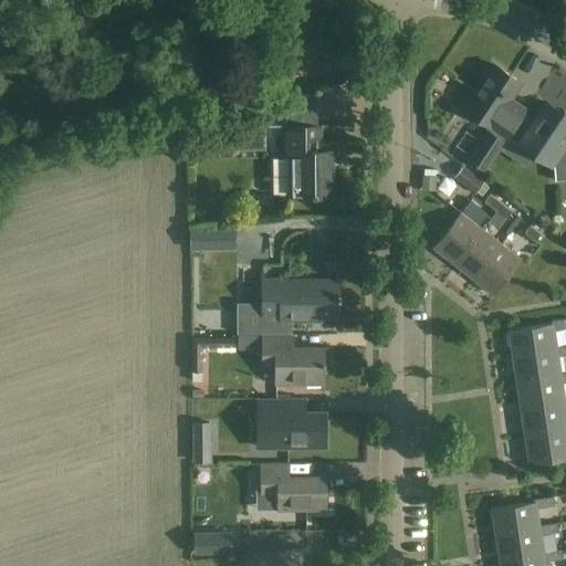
[(480,86),(464,109),(490,127),(469,159),(484,169),(521,115),(509,107),(507,103),(521,83),(494,65),(490,71),(485,71),(478,82),(480,86)]
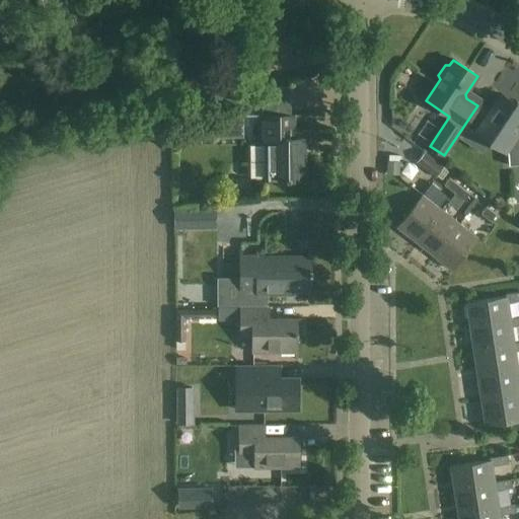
[(304,138),(294,138),(293,77),(249,91),(249,116),(260,116),(260,145),(255,145),(256,181),(290,180),(290,178),(305,178),(304,138)]
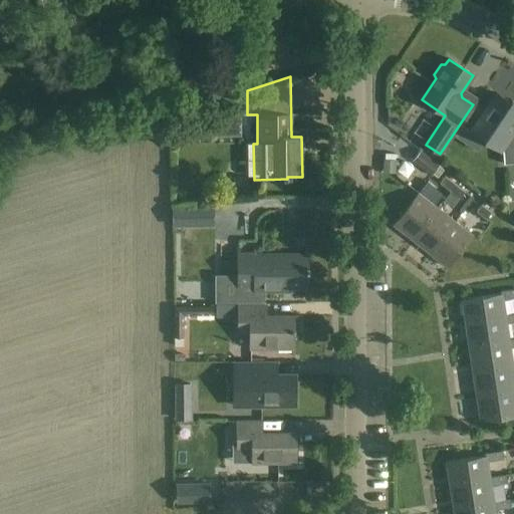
[(497,93),(473,130),(486,139),(485,141),(501,151),(501,150),(503,151),(504,164),(513,163),(513,101),(511,100),(510,102),(497,93)]
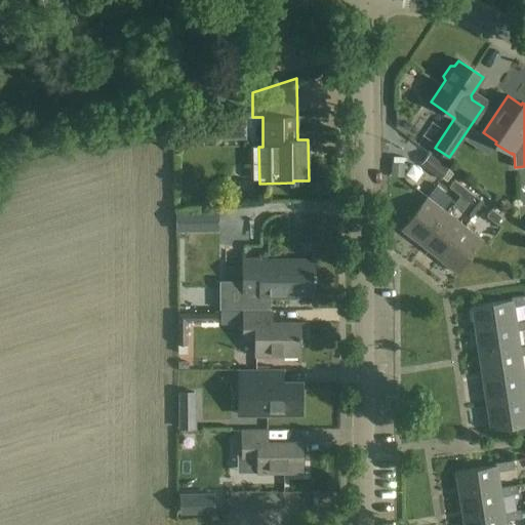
[(212,133),(240,132),(240,114),(212,114),(212,133)]
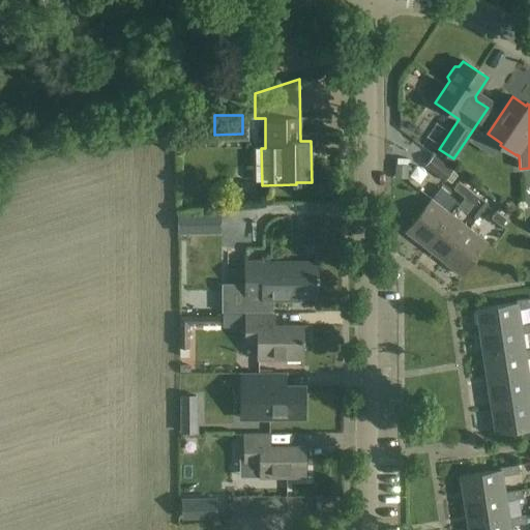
[(403,152),(401,165),(417,167),(418,154),(403,152)]
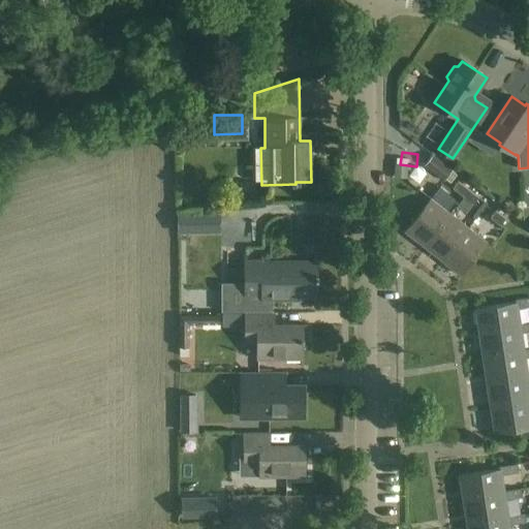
[(424,166),(443,181),(453,169),(433,154),(424,166)]
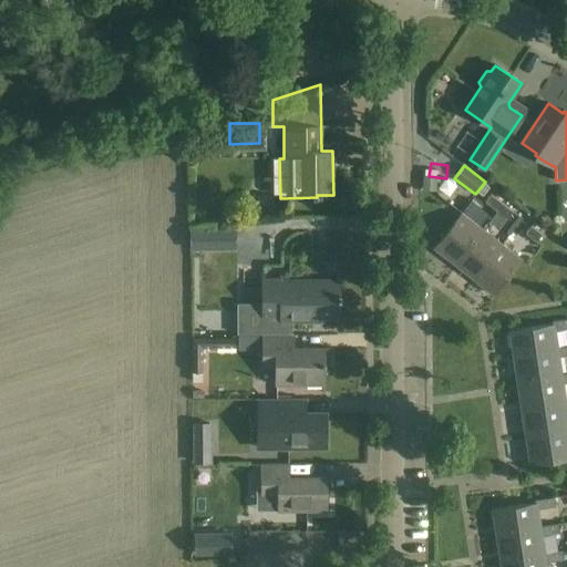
[(485,202),(495,210),(502,203),(491,194),(485,202)]
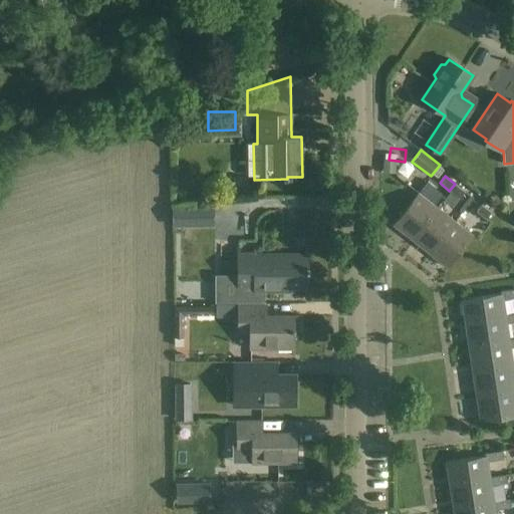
[(409,183),(419,191),(424,184),(414,177),(409,183)]
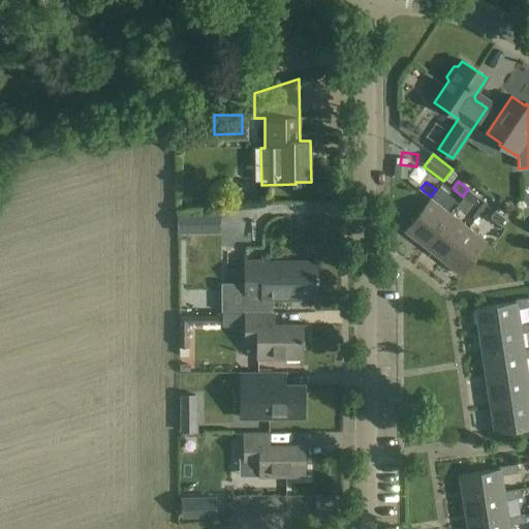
[(334,199),(334,188),(308,189),(308,200),(334,199)]
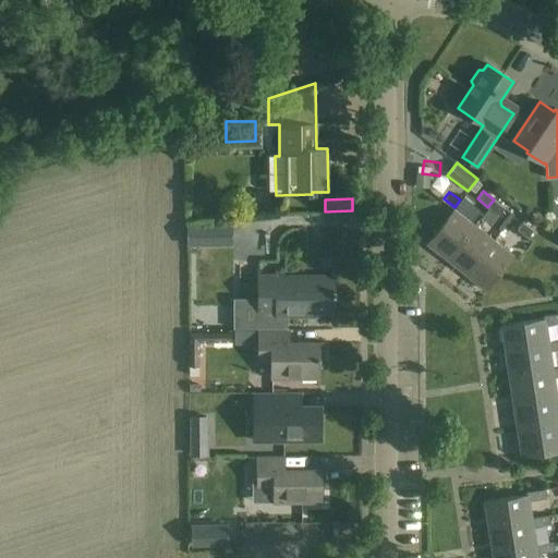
[(505,208),(494,199),(487,207),(498,216),(505,208)]
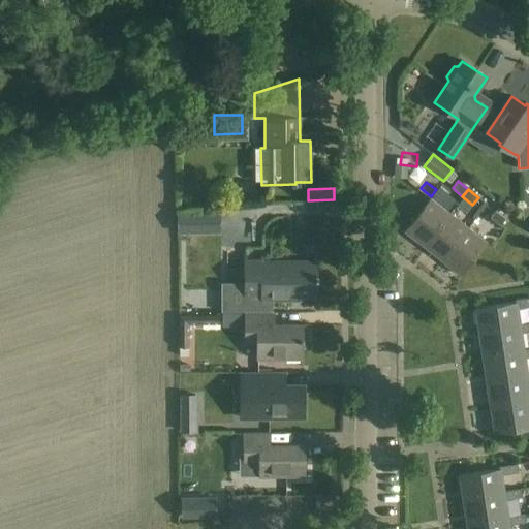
[(238,194),(237,230),(272,231),(273,195),(238,194)]
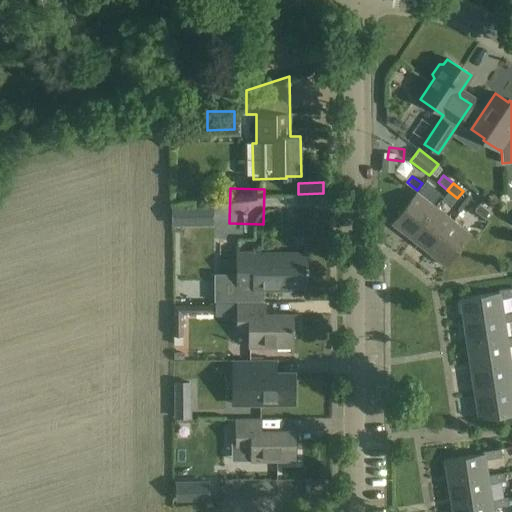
[(391,224),(410,238),(435,206),(416,192),(391,224)]
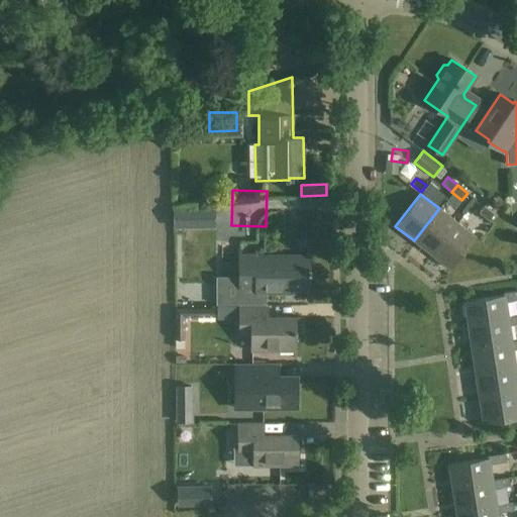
[(479,213),(489,221),(495,213),(484,206),(479,213)]
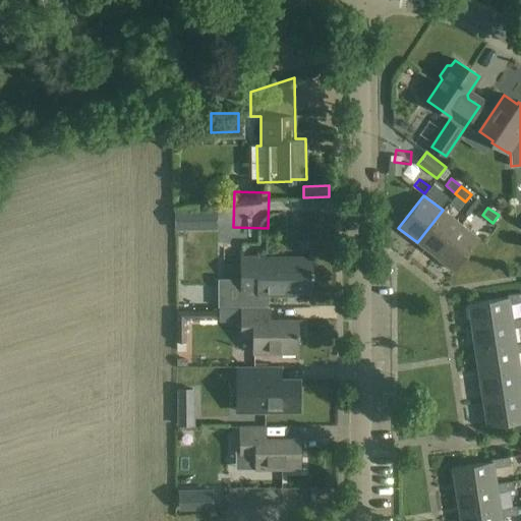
[(178,210),(178,230),(218,230),(219,210),(178,210)]
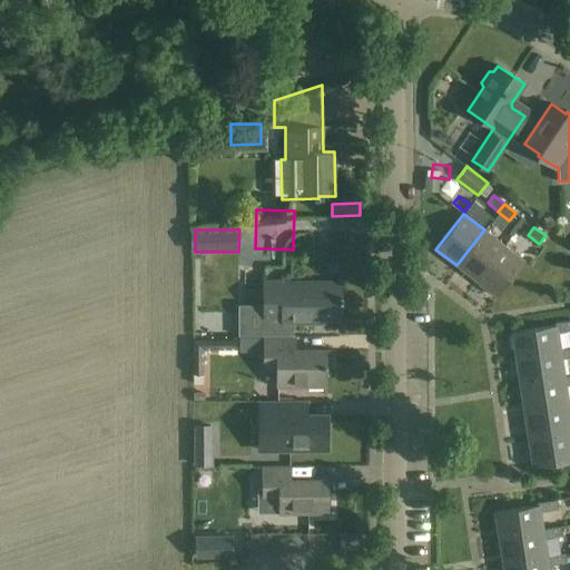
[(504,246),(484,229),(457,265),(477,282),(504,246)]
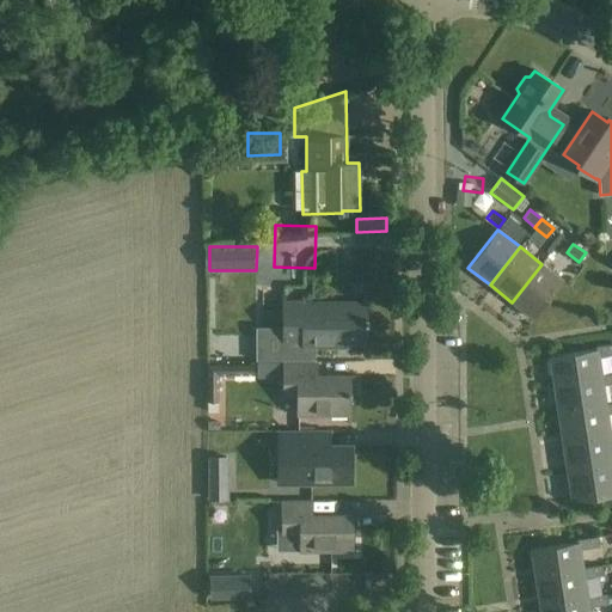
[(563,281),(542,264),(512,303),(533,319),(563,281)]
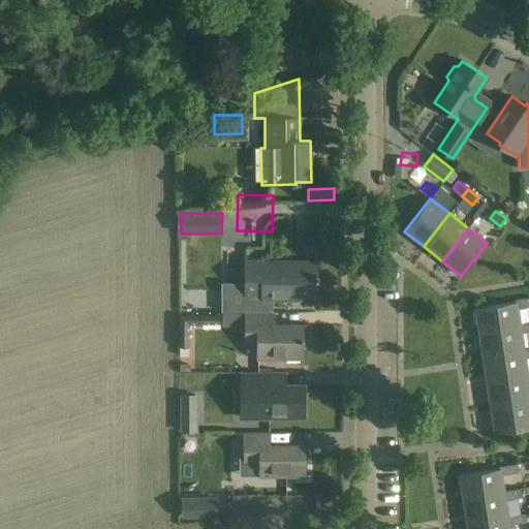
[(246,296),(246,313),(273,313),(273,300),(299,300),(299,294),(316,296),(316,262),(262,263),(262,260),(246,260),(246,296)]
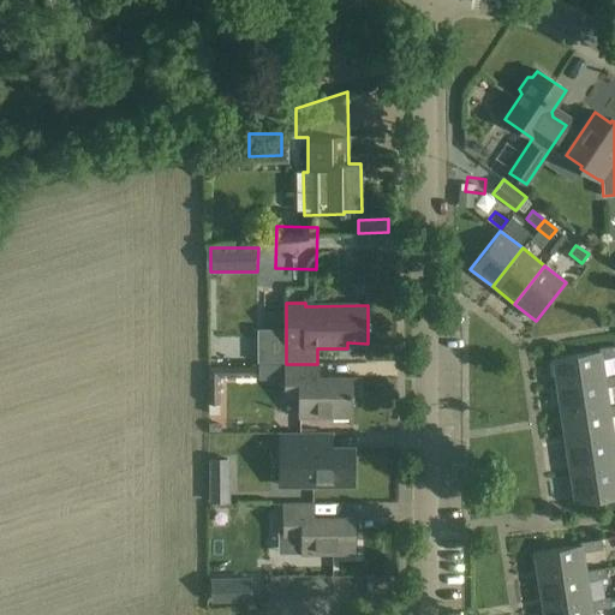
[(553,359),(556,387),(604,380),(604,377),(601,358),(614,356),(614,345),(598,348),(598,352),(553,359)]
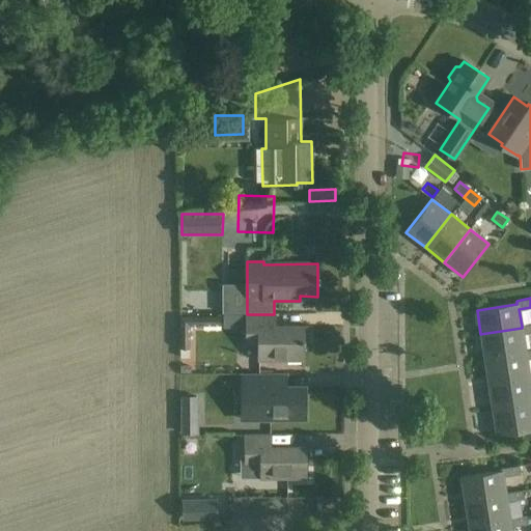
[(305,360),(305,341),(310,341),(310,326),(303,326),(303,327),(274,327),(274,314),(247,314),(246,314),(246,343),(258,344),(258,360),(305,360)]
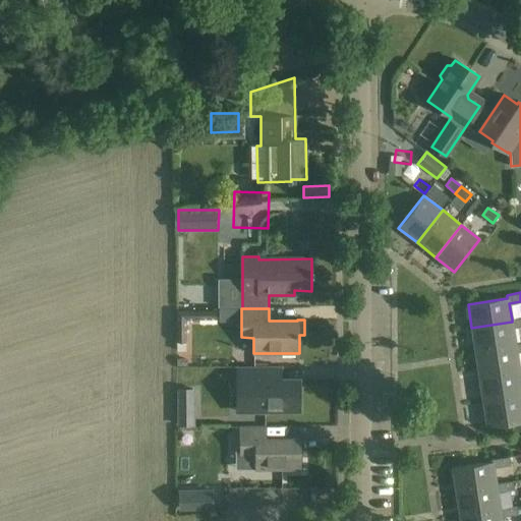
[(177,351),(186,351),(187,320),(199,320),(199,324),(217,324),(217,310),(177,310),(177,351)]
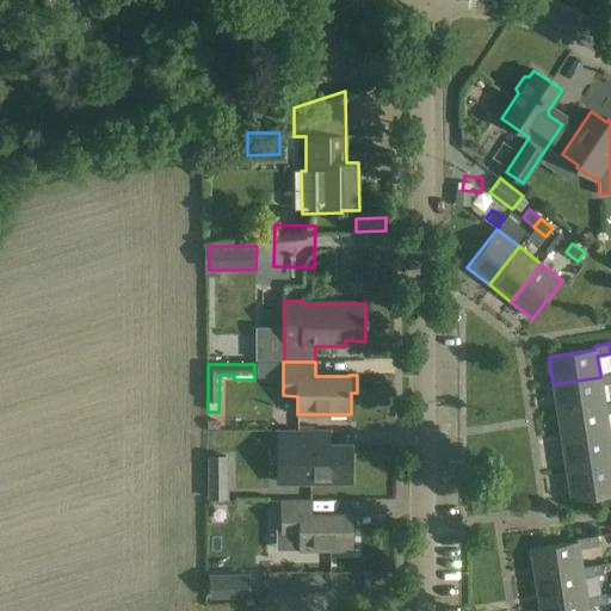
[(557,414),(604,407),(604,403),(602,386),(610,383),(610,372),(600,375),(600,377),(553,384),(557,414)]
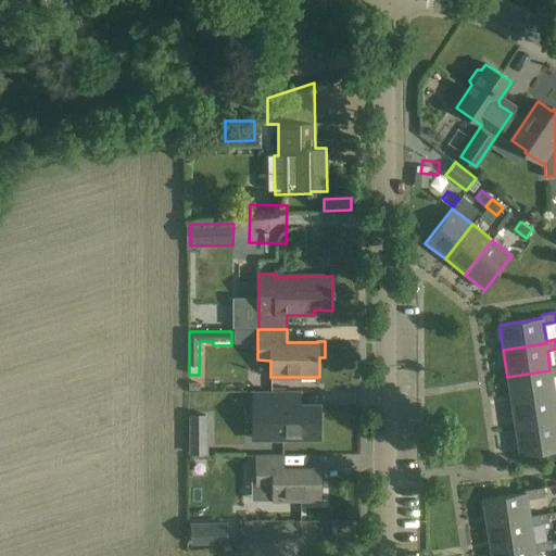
[(507,377),(512,403),(554,396),(554,394),(552,377),(555,376),(555,366),(550,367),(550,370),(507,377)]
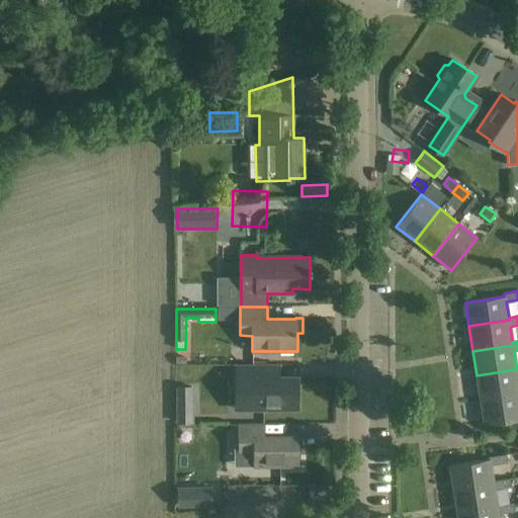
[(297,377),(279,377),(279,365),(236,365),(236,396),(255,396),(255,410),(297,410),(297,377)]
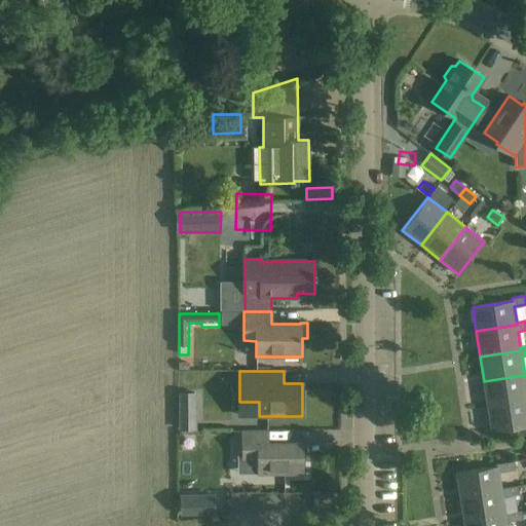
[(488,407),(525,400),(525,385),(525,381),(525,380),(525,372),(524,373),(524,375),(484,381),(488,407)]
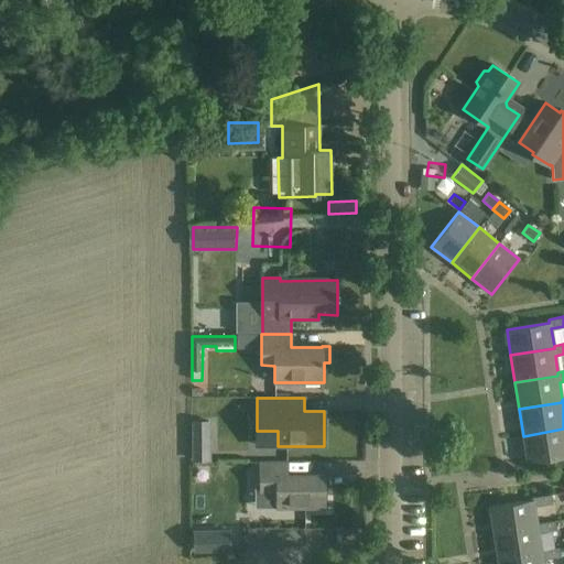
[(563,429),(523,436),(528,463),(563,456),(563,429)]
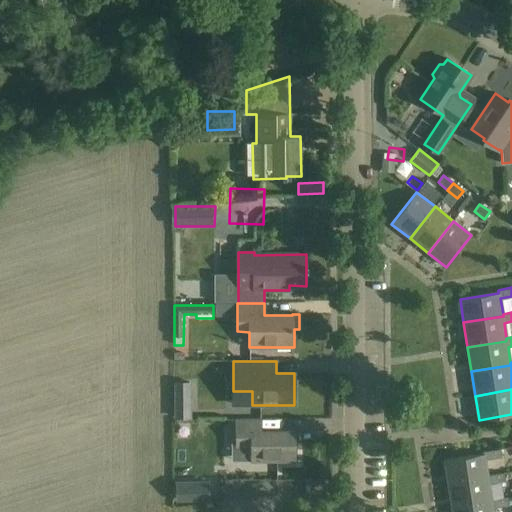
[(191,401),(175,401),(174,418),(190,418),(191,401)]
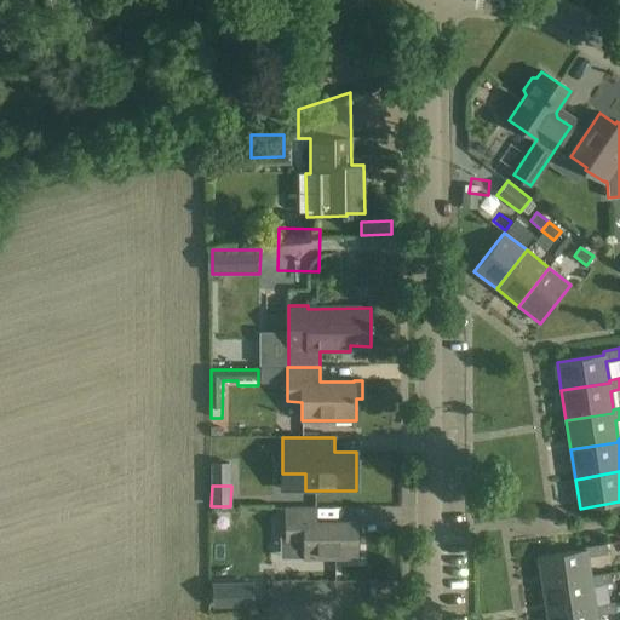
[(304,558),(356,558),(356,522),(315,522),(315,507),(286,507),(286,541),(304,541),(304,558)]
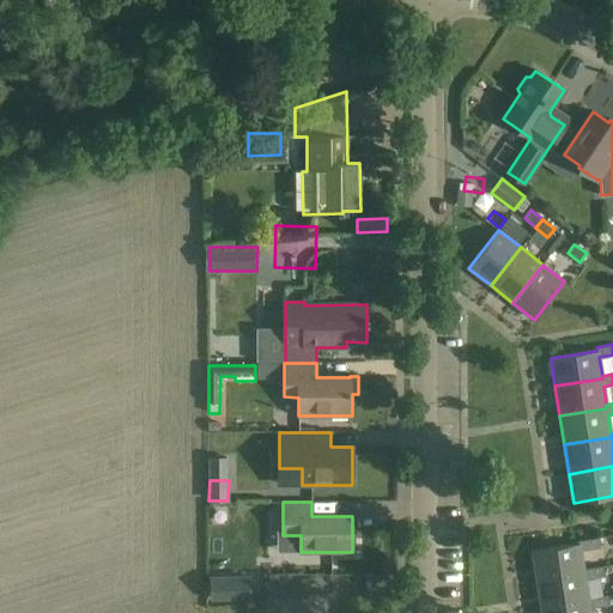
[(533,551),(536,581),(584,572),(583,570),(581,551),(600,547),(599,538),(578,541),(578,544),(533,551)]
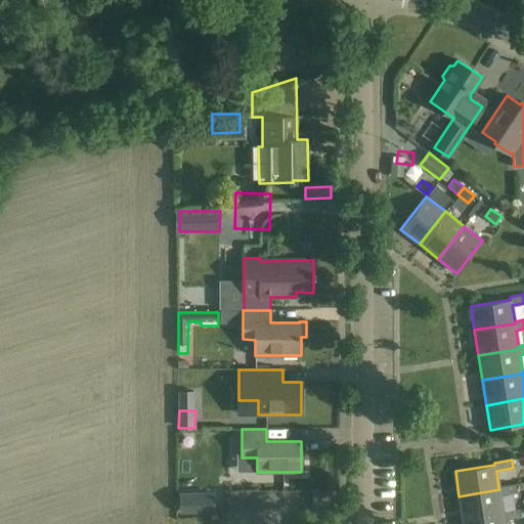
[(238,511),(258,512),(259,485),(239,484),(238,511)]
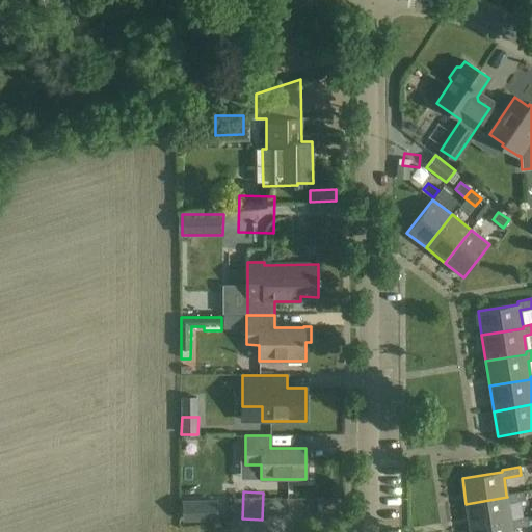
[(506,495),(507,497),(466,504),(470,529),(511,522),(510,520),(508,503),(525,501),(524,491),(506,495)]
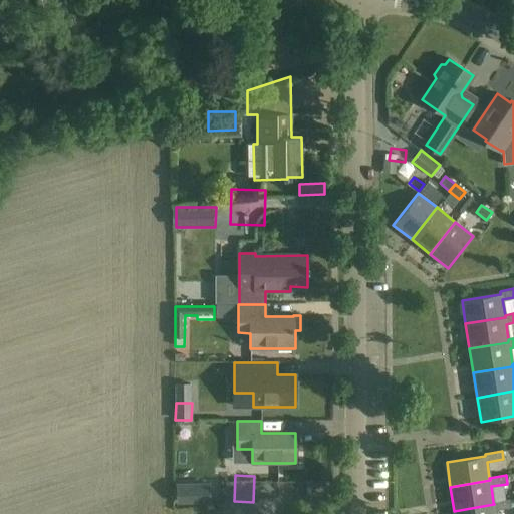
[(209,502),(209,485),(179,485),(179,502),(209,502)]
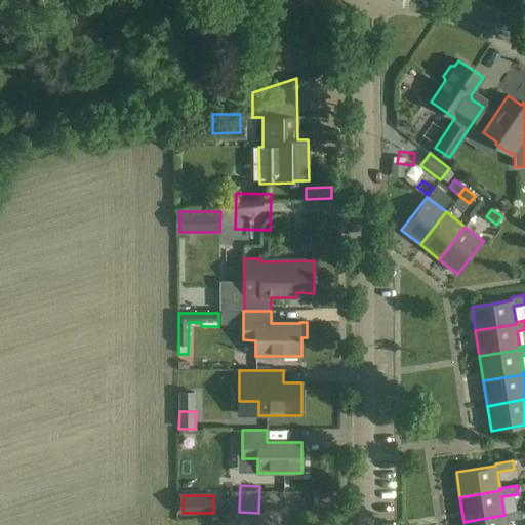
[(463,522),(463,524),(506,524),(506,521),(522,518),(521,510),(503,513),(505,515),(463,522)]
